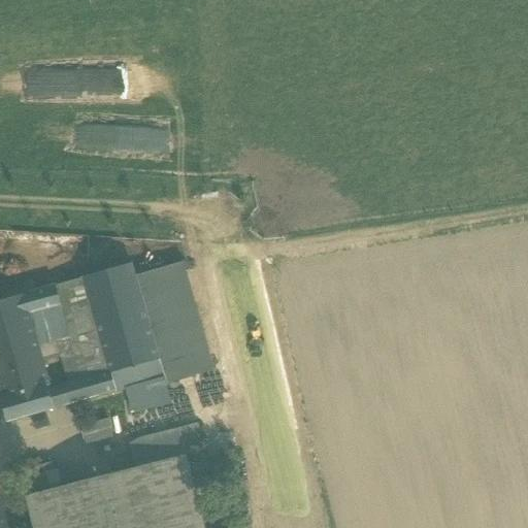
[(159,360),(164,377),(166,386),(211,372),(183,261),(135,276),(159,360)]
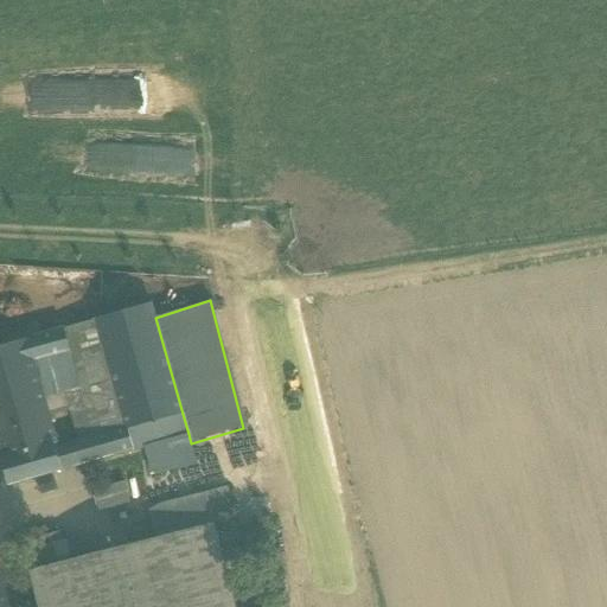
[(96,319),(126,427),(126,429),(128,429),(183,414),(155,318),(151,304),(96,319)]
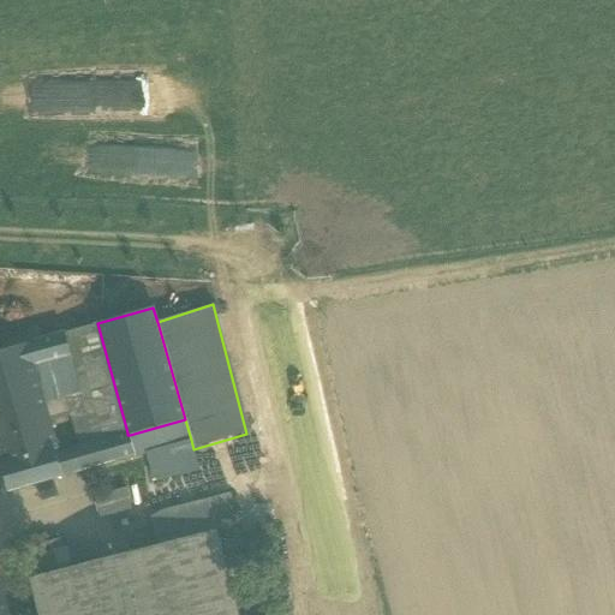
[(70,415),(79,447),(127,433),(97,323),(64,333),(71,357),(61,359),(70,389),(42,398),(49,421),(70,415)]
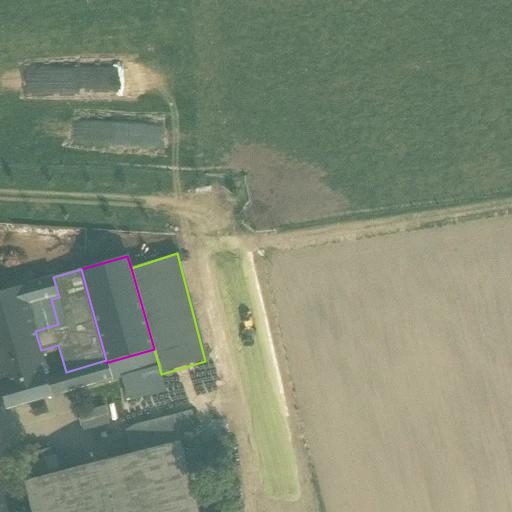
[(0,369),(43,357),(41,350),(35,331),(28,305),(51,299),(59,297),(53,277),(0,292),(0,369)]
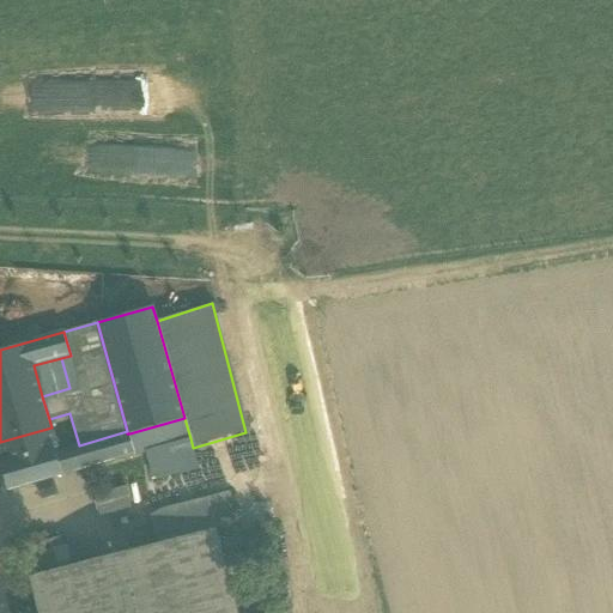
[(70,388),(61,358),(34,365),(42,396),(70,388)]
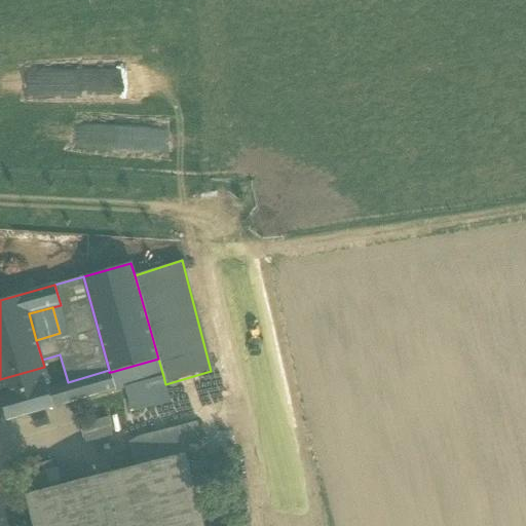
[(111,372),(116,389),(163,376),(158,359),(111,372)]
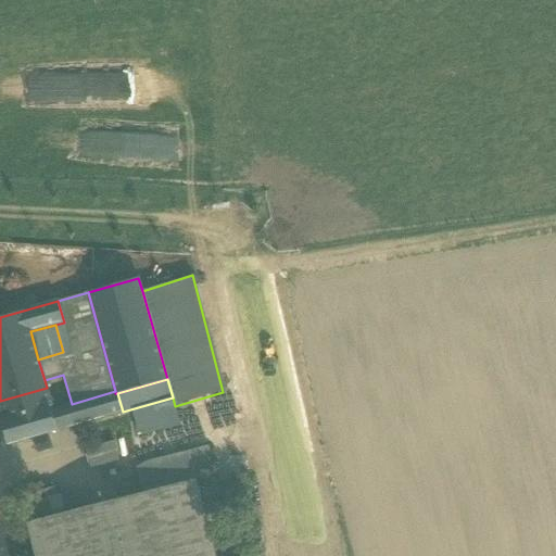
[(47,388),(0,401),(0,418),(8,445),(57,431),(51,409),(50,407),(52,406),(47,388)]
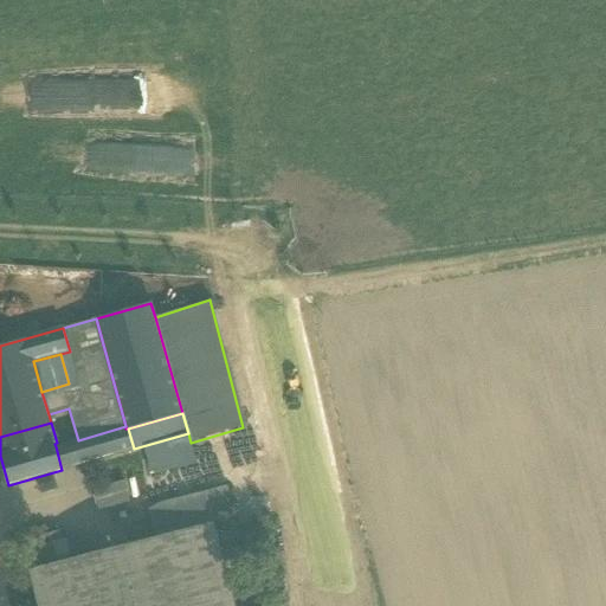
[(134,449),(128,429),(126,429),(126,426),(78,440),(56,446),(62,470),(134,449)]
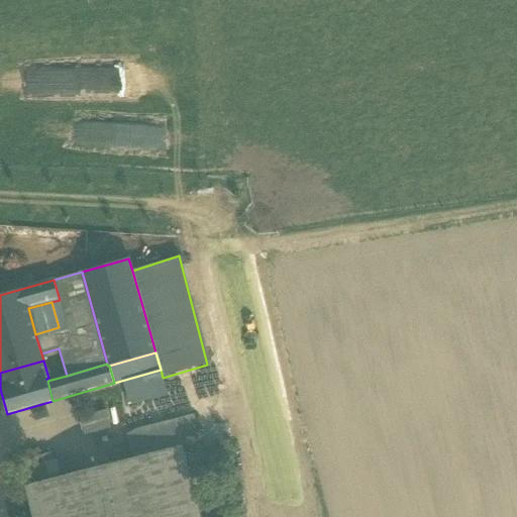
[(130,405),(153,398),(150,389),(127,396),(130,405)]
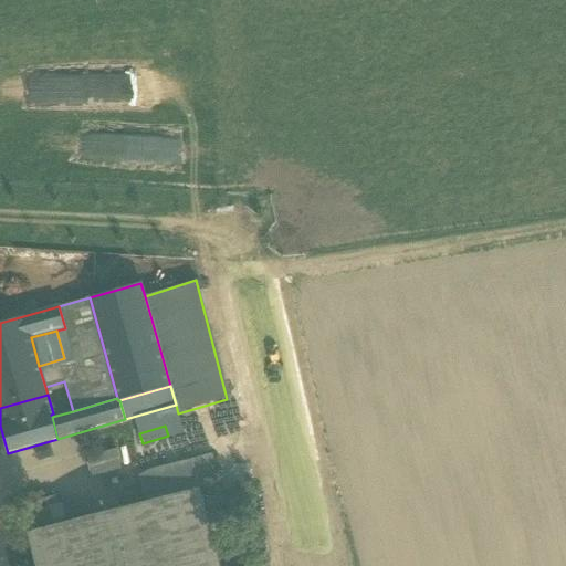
[(119,469),(115,451),(88,458),(94,477),(119,469)]
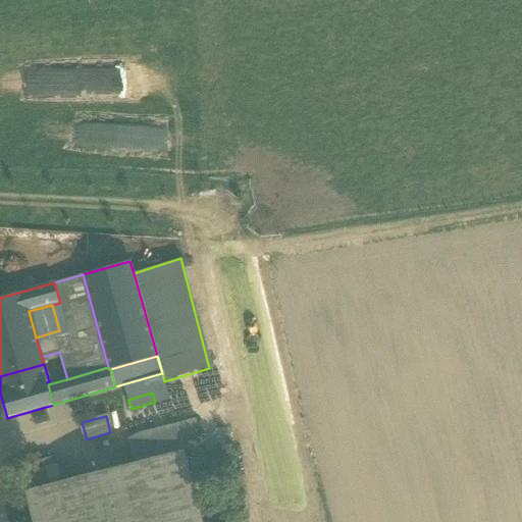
[(201,440),(196,422),(128,438),(129,440),(118,444),(121,454),(115,456),(118,468),(184,451),(201,440)]
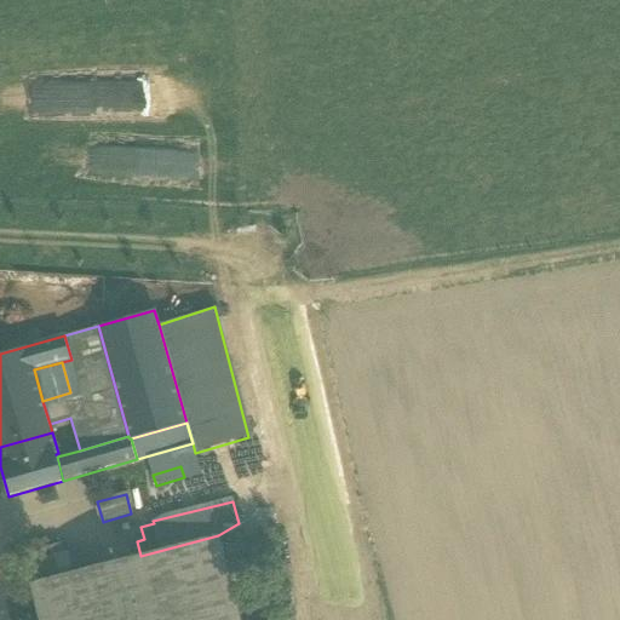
[(239,619),(218,535),(141,556),(61,577),(30,584),(39,619),(239,619)]
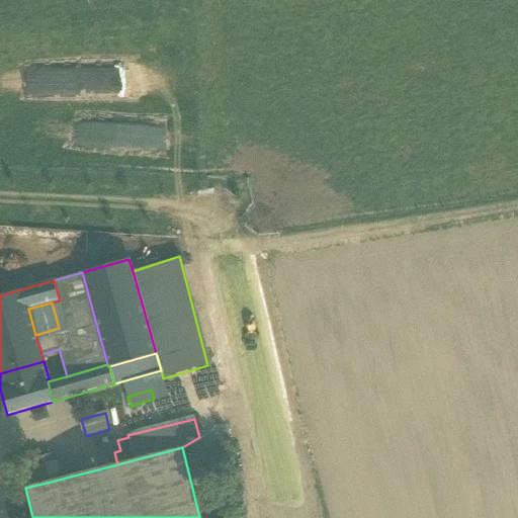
[(21,470),(25,488),(51,482),(46,464),(21,470)]
